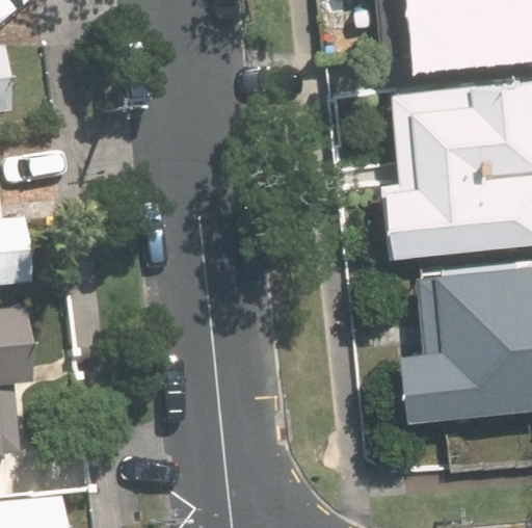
[(531,0),(410,0),(415,40),(531,27),(531,0)]
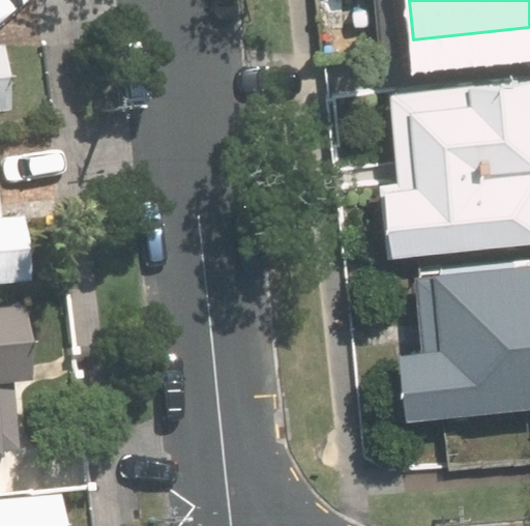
[(0,111),(11,111),(6,46),(0,45),(0,111)]
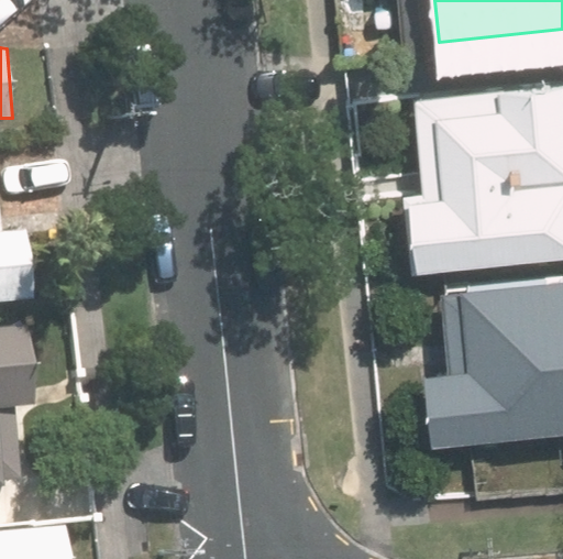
[(407,206),(415,275),(562,259),(562,92),(415,109),(426,205),(407,206)]
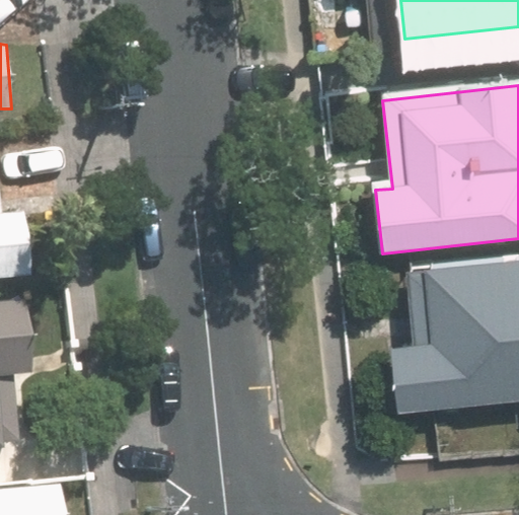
[(0,278),(32,276),(26,211),(2,214),(0,190),(0,278)]
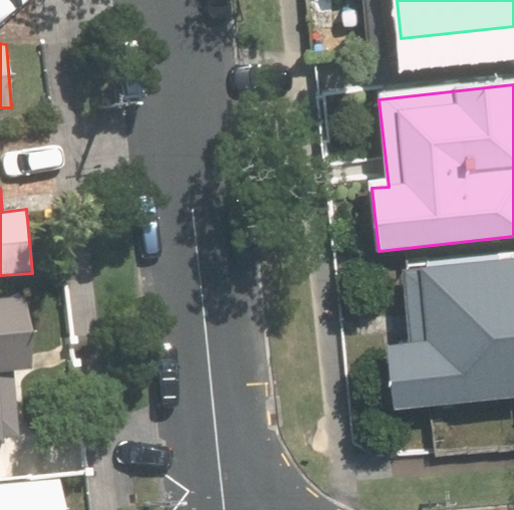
[(381,343),(389,413),(513,399),(513,258),(402,270),(409,340),(381,343)]
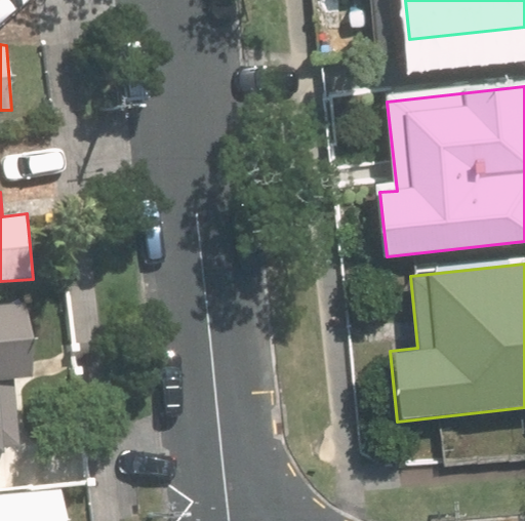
[(0,453),(19,452),(13,377),(33,376),(27,304),(0,306),(0,453)]
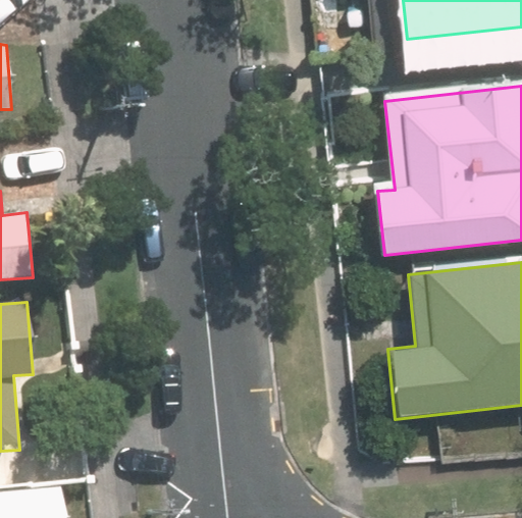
[(62,517),(59,486),(0,490),(0,517),(62,517)]
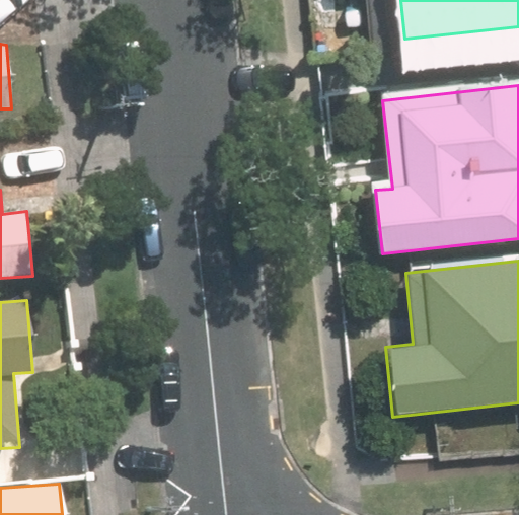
All buildings are outlined.
